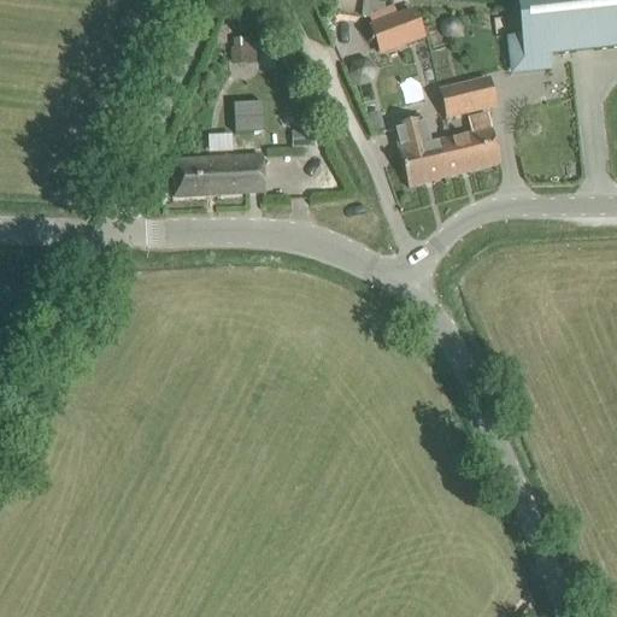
[(616,0),(517,0),(524,60),(616,48),(616,0)]
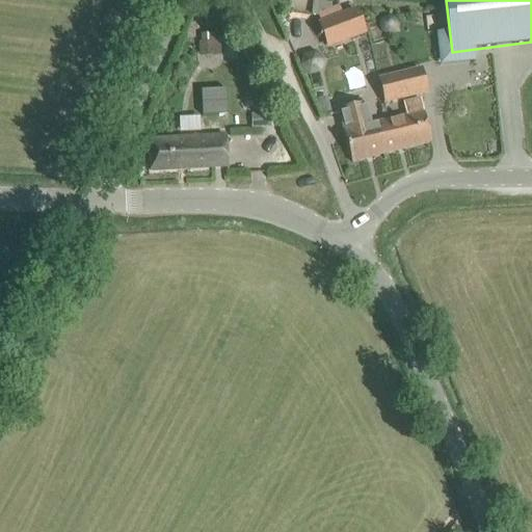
[(356,11),(320,25),(328,47),(364,33),(356,11)]
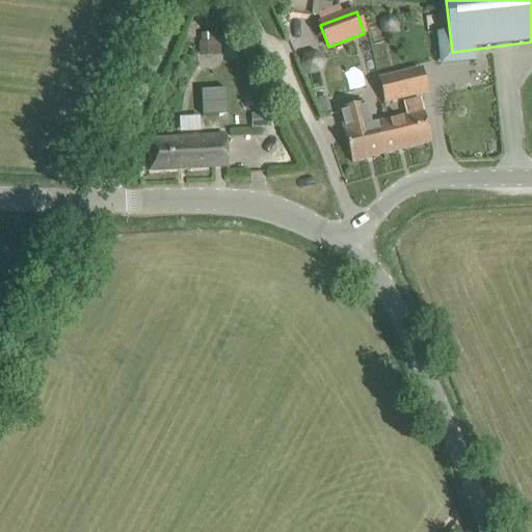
[(198,41),(200,55),(220,54),(219,31),(201,32),(201,41),(198,41)]
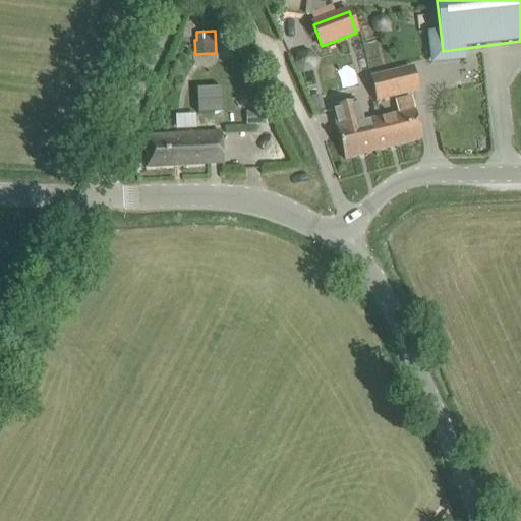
[(417,91),(411,69),(372,78),(378,101),(417,91)]
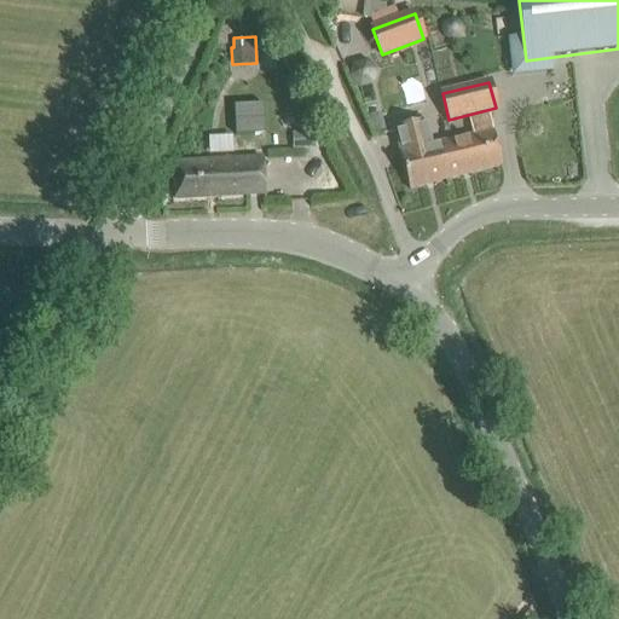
[(474,137),(438,145),(446,180),(502,166),(490,117),(470,122),(474,137)]
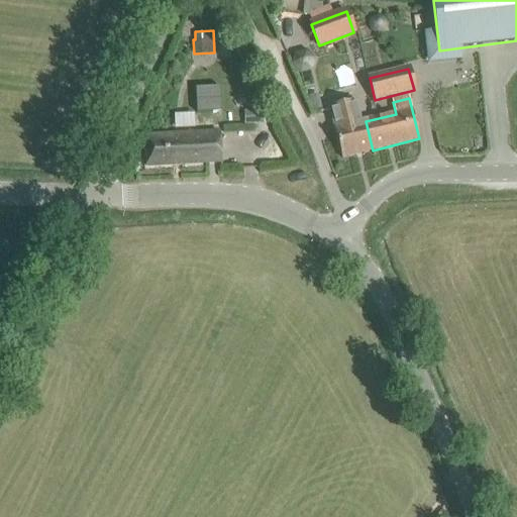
[(341,159),(373,150),(366,121),(360,123),(354,102),(330,109),(335,126),(333,127),(341,159)]
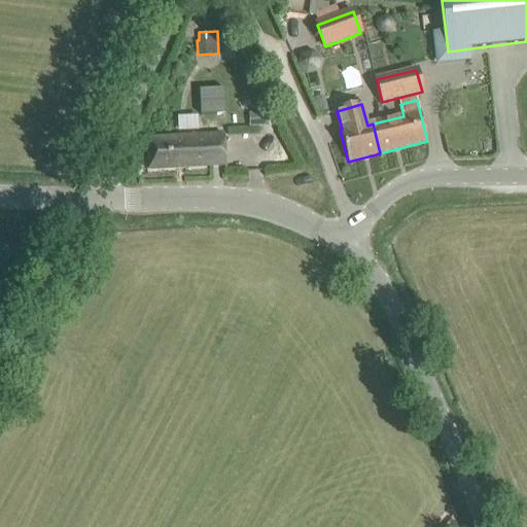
[(199,114),(178,115),(179,130),(200,129),(199,114)]
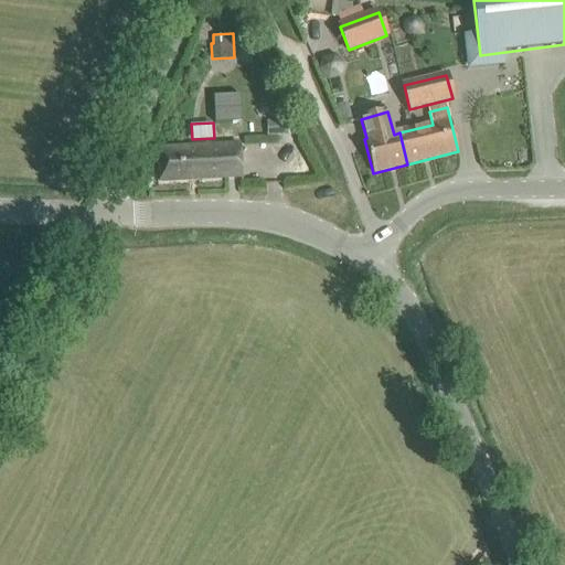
[(160,182),(194,180),(242,178),(238,145),(157,150),(160,182)]
